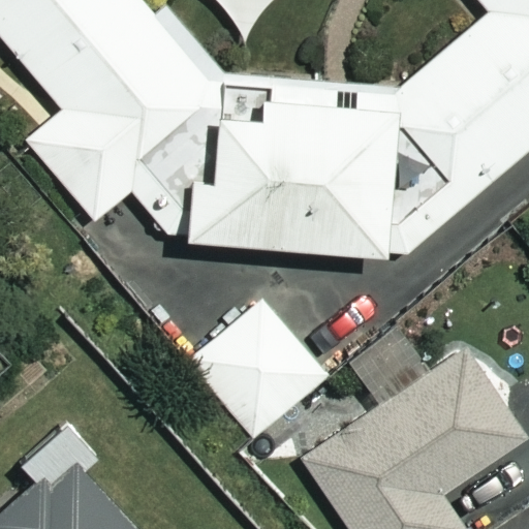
[(0,0),(0,35),(61,111),(25,141),(92,223),(129,192),(173,246),(408,257),(528,151),(528,0),(475,0),(486,12),(399,88),(223,80),(162,5),(151,16),(137,0),(0,0)]
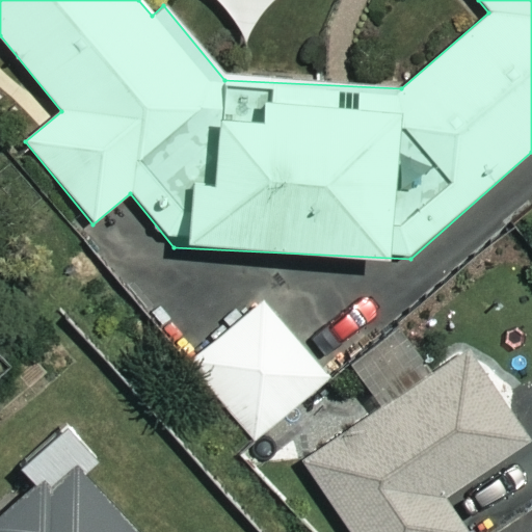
[(274,0),(214,0),(244,30),(274,0)]
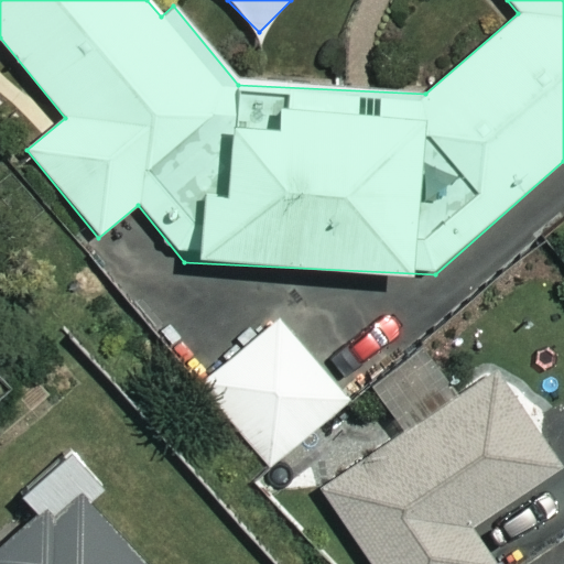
[(350,399),(278,315),(201,383),(273,466),(350,399)]
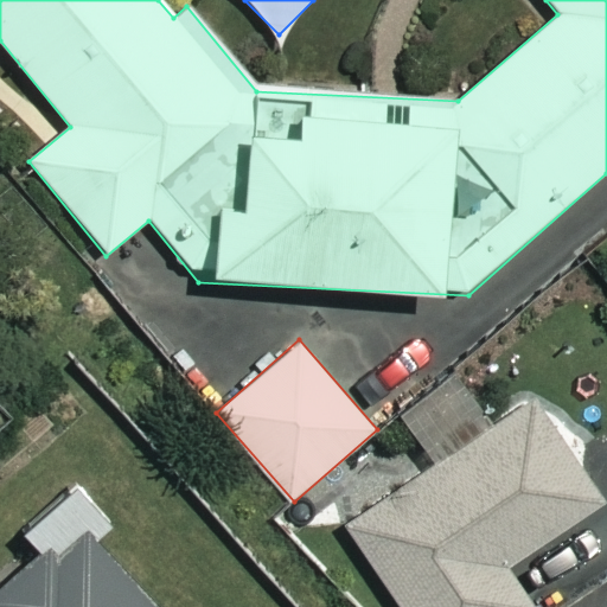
[(605,499),(534,396),(346,526),(401,606),(532,606),(506,567),(605,499)]
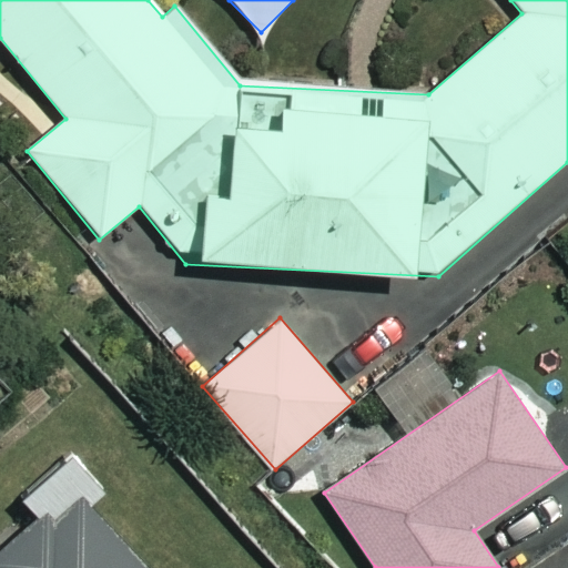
[(104,487),(71,452),(23,497),(41,517),(0,555),(0,567),(148,567),(88,504),(104,487)]
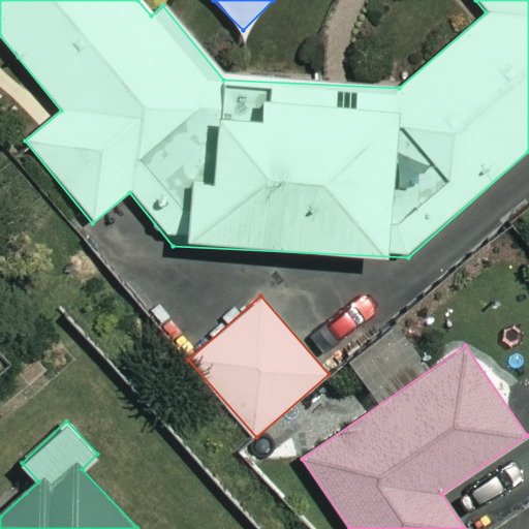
All buildings are outlined.
